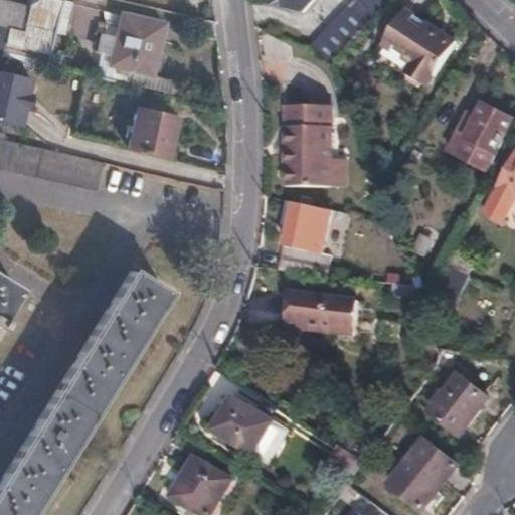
[(0,0),(0,26),(21,31),(27,6),(0,0)]
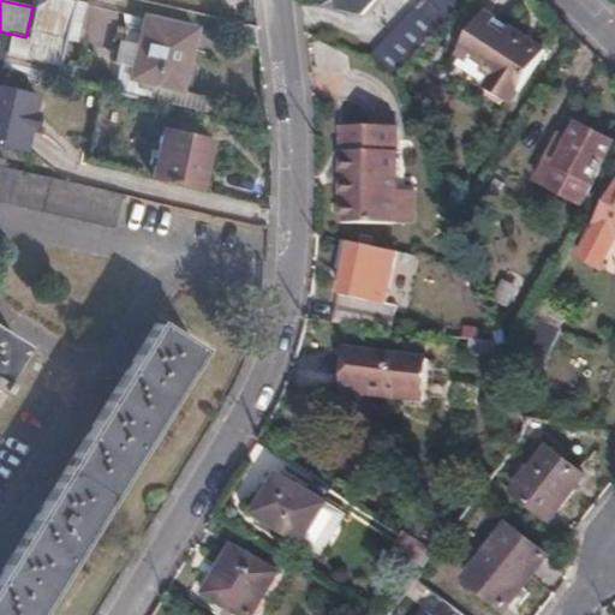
[(0,52),(58,66),(73,0),(40,0),(33,5),(33,7),(25,37),(0,31),(0,52)]
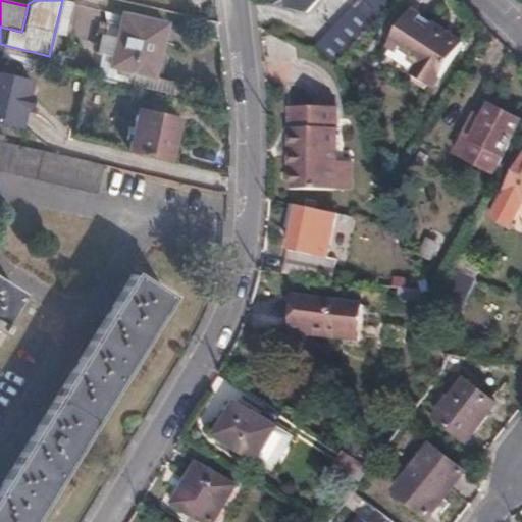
[(299,25),(321,0),(289,0),(276,14),(299,25)]
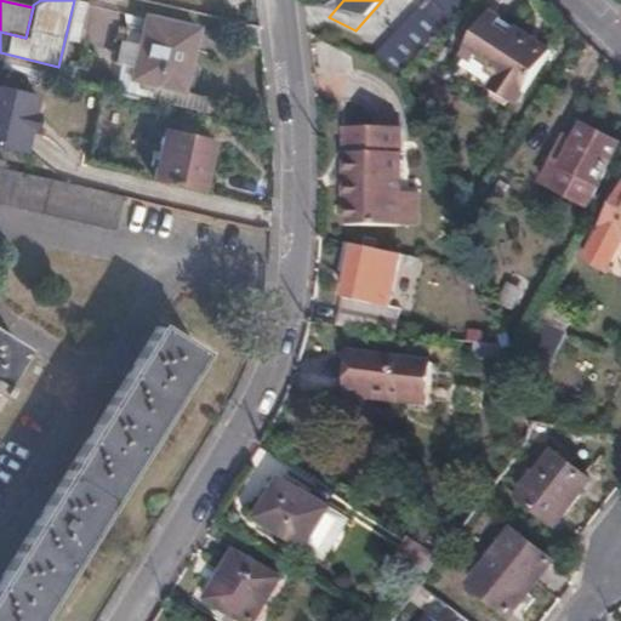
[(404,79),(474,0),(432,0),(381,57),(404,79)]
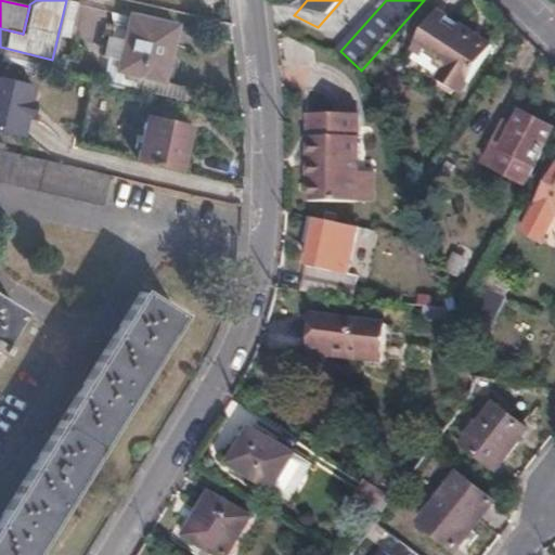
[(461,95),(491,48),(439,12),(415,48),(446,72),(439,80),(461,95)]
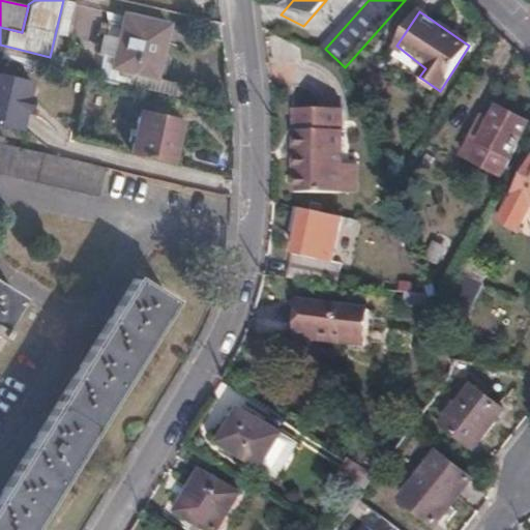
[(155,77),(169,24),(124,13),(111,67),(155,77)]
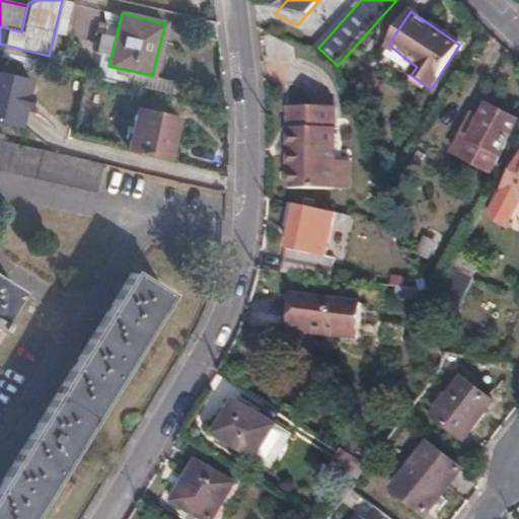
[(0,56),(47,67),(49,56),(0,44),(0,56)]
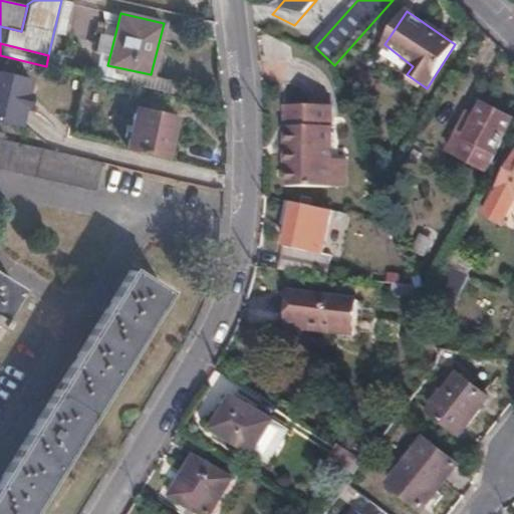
[(0,119),(1,120),(5,101),(2,101),(6,87),(9,87),(12,73),(0,70),(0,119)]
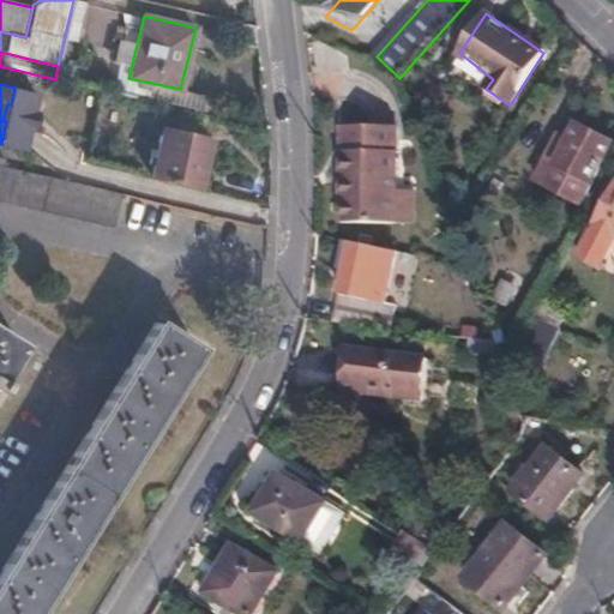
[(582,204),(613,142),(579,124),(570,140),(560,134),(537,180),(582,204)]
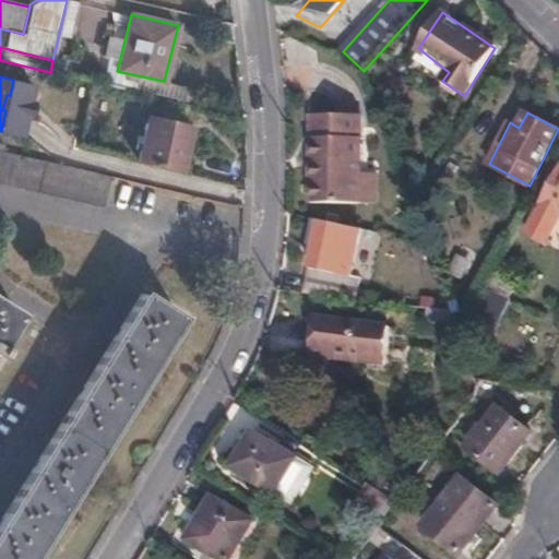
[(361,116),(312,114),(310,202),(359,202),(361,116)]
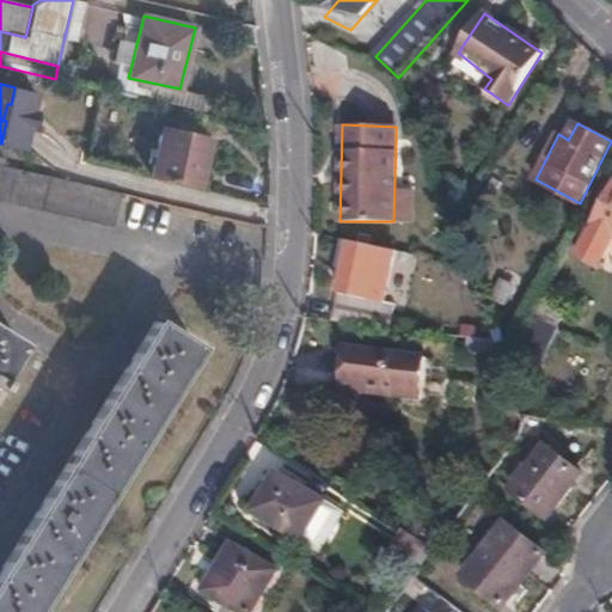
[(151,175),(196,185),(208,139),(161,129),(151,175)]
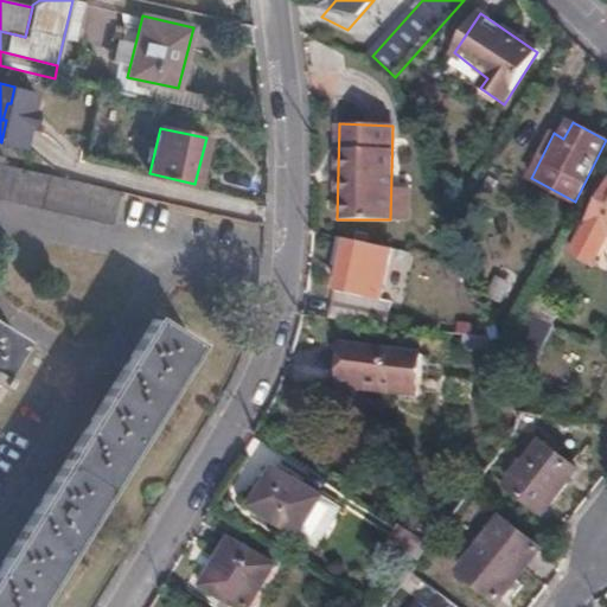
[(0,196),(112,223),(119,192),(0,164),(0,196)]
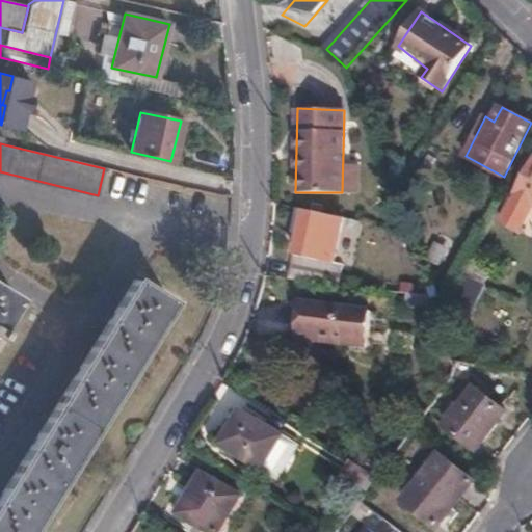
[(531,167),(517,197),(504,223),(522,233),(531,212),(531,167)]
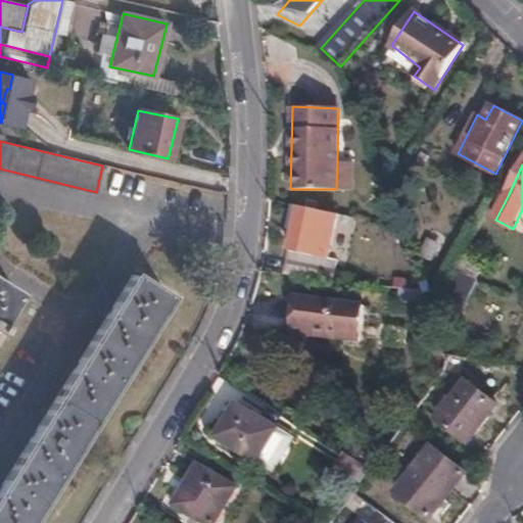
[(328,257),(337,215),(300,206),(291,250),(328,258),(328,257)]
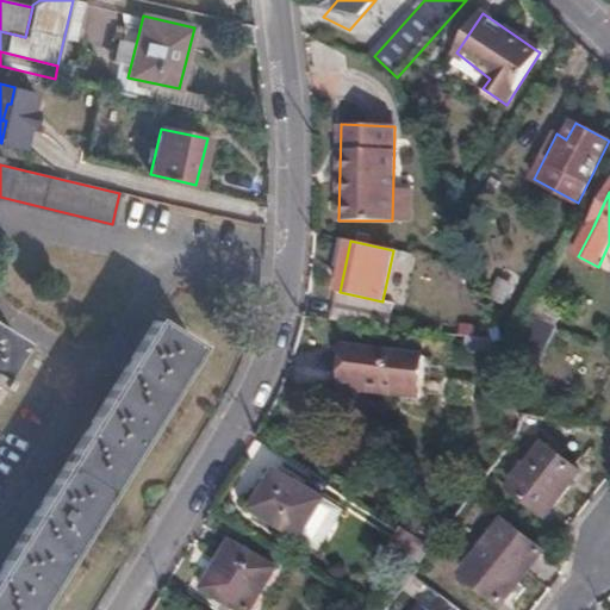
[(383,302),(340,292),(335,319),(391,328),(394,305),(383,300),(383,302)]
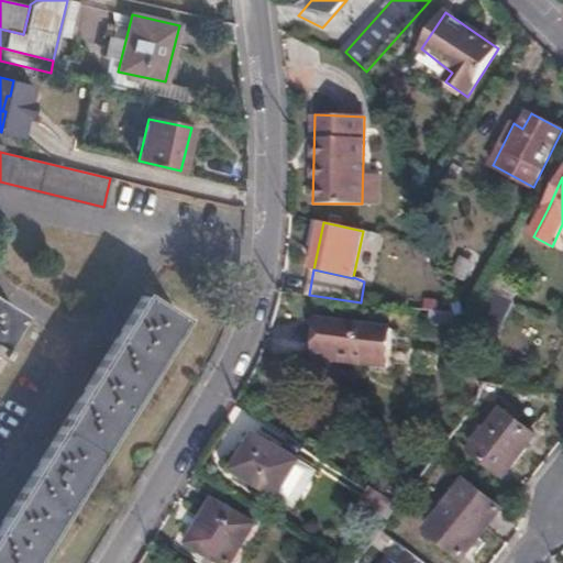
[(0,522),(0,562),(29,562),(181,320),(142,295),(0,522)]
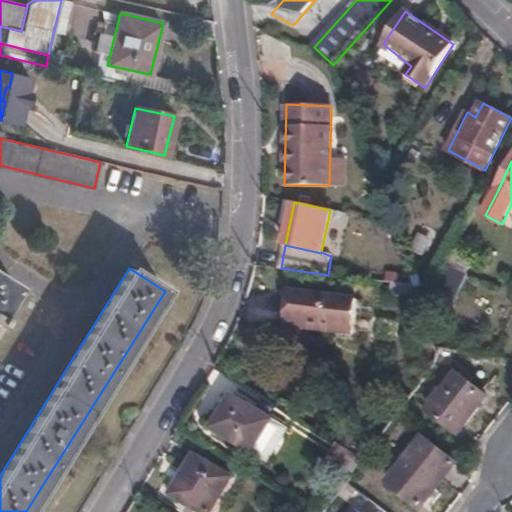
[(0,278),(0,311),(15,288),(0,278)]
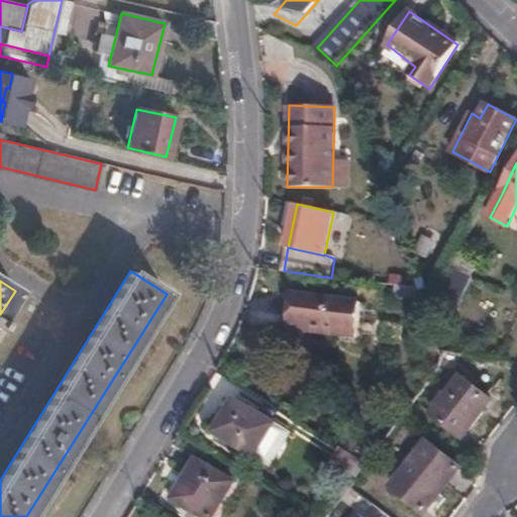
[(295,293),(291,328),(354,336),(358,300),(295,293)]
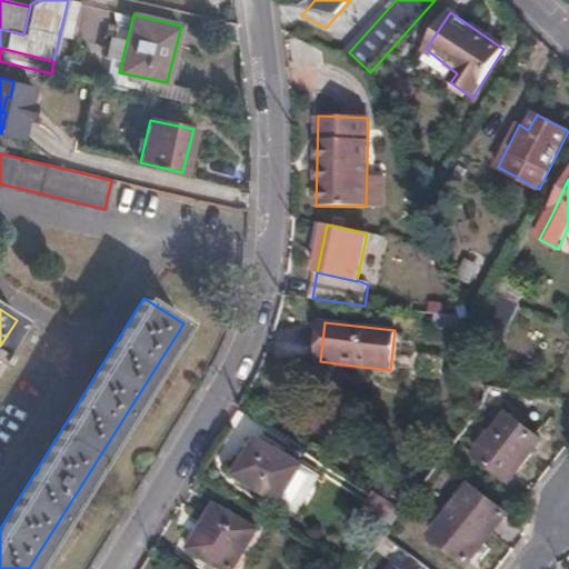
[(540,440),(506,415),(478,451),(511,477),(540,440)]
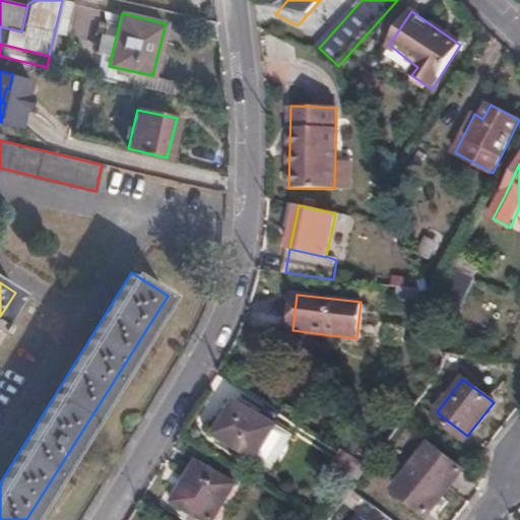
[(295,437),(238,401),(232,410),(225,406),(211,432),(272,471),(295,437)]
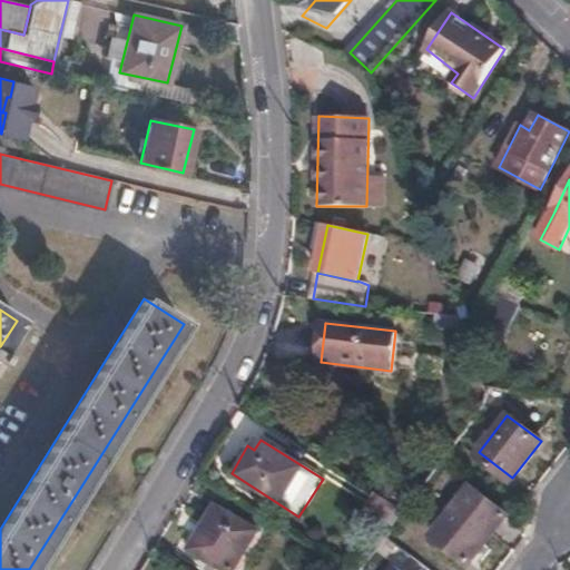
[(468,563),(508,514),(472,485),(433,536),(468,563)]
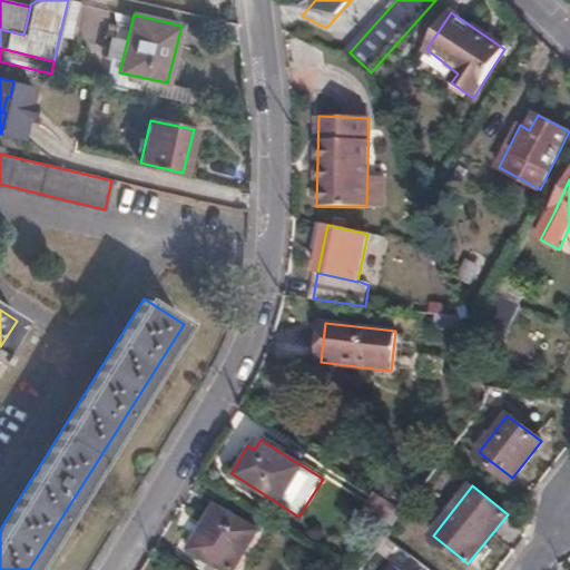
[(233,569),(257,530),(217,505),(192,549),(226,569),(233,569)]
